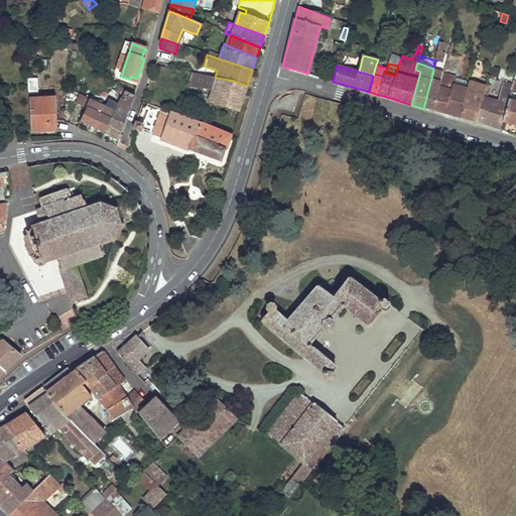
[(442,73),(433,71),(423,109),(428,110),(433,111),(441,77),(442,73)]
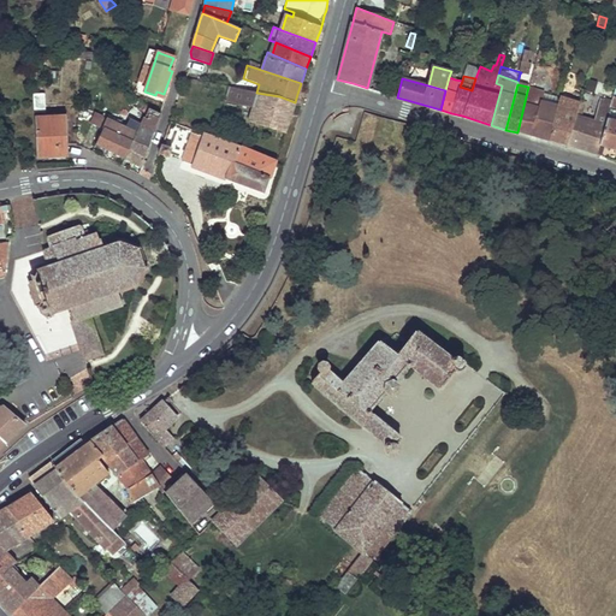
[(231,87),(226,101),(253,107),(256,93),(231,87)]
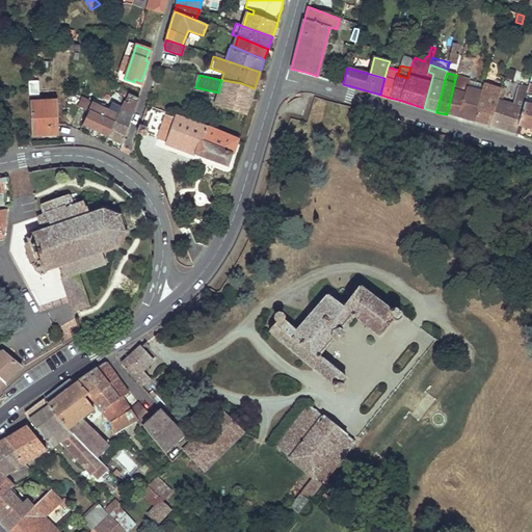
[(470,79),(456,75),(455,79),(469,83),(470,79)]
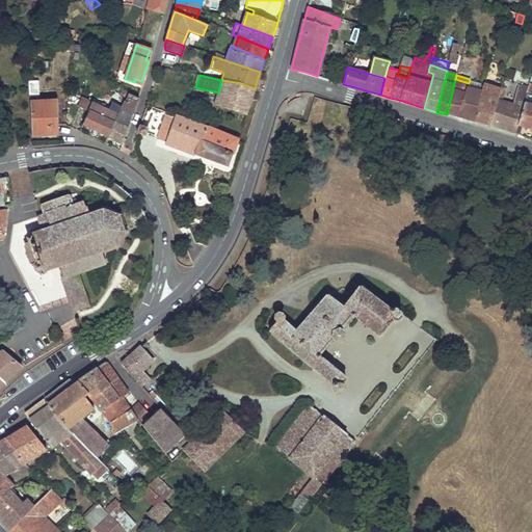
[(469,83),(455,79),(447,114),(459,117),(474,122),(480,98),(466,95),(467,90),(469,83)]
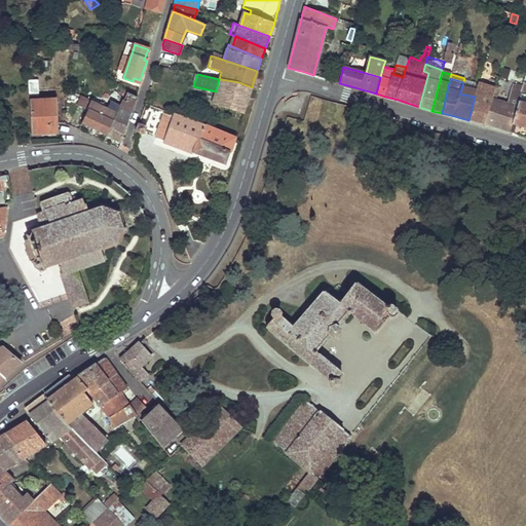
[(238,82),(219,79),(216,91),(213,104),(243,112),(246,104),(252,87),(238,82)]
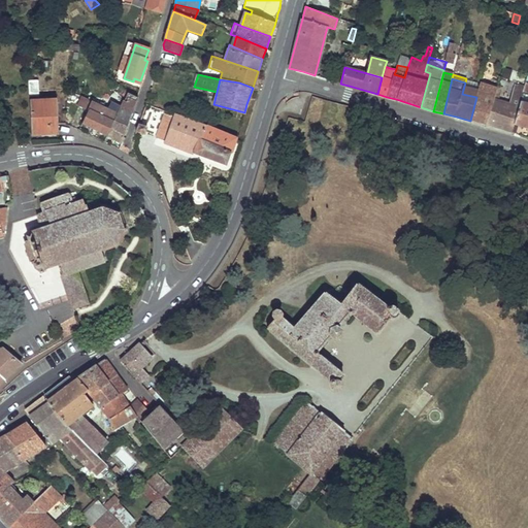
[(37,81),(29,81),(29,97),(37,97),(37,81)]
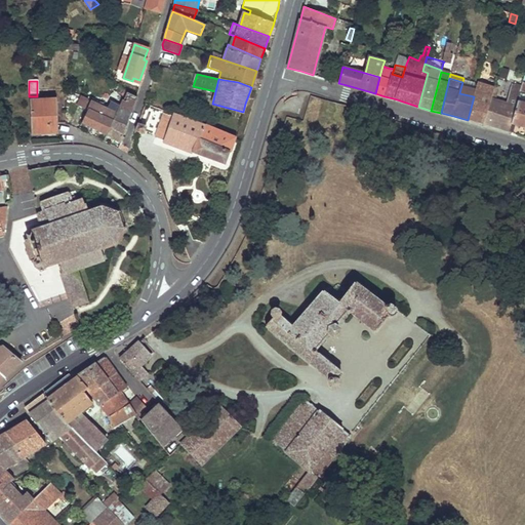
[(521,86),(511,124),(517,126),(524,127),(524,94),(524,92),(524,83),(522,82),(521,86)]
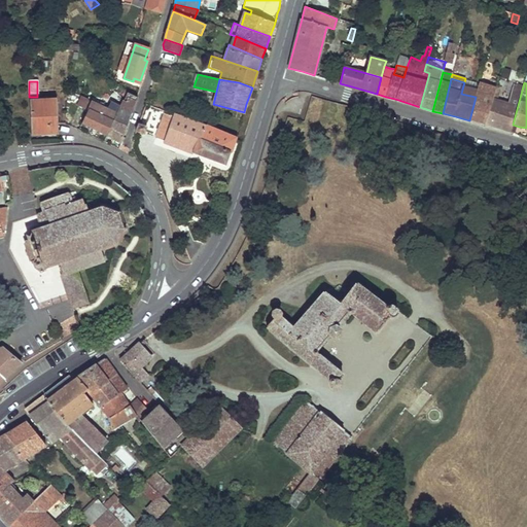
[(496,90),(479,84),(477,93),(476,97),(469,120),(476,123),(484,125),(496,90)]
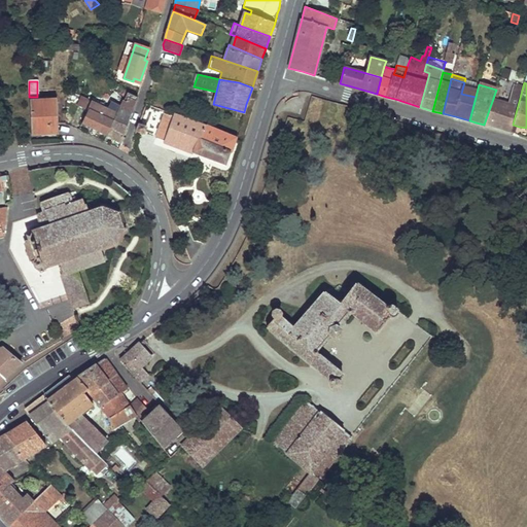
[(496,90),(484,125),(496,129),(511,133),(513,125),(523,86),(516,84),(516,86),(513,85),(507,104),(497,101),(501,88),(497,85),(496,90)]
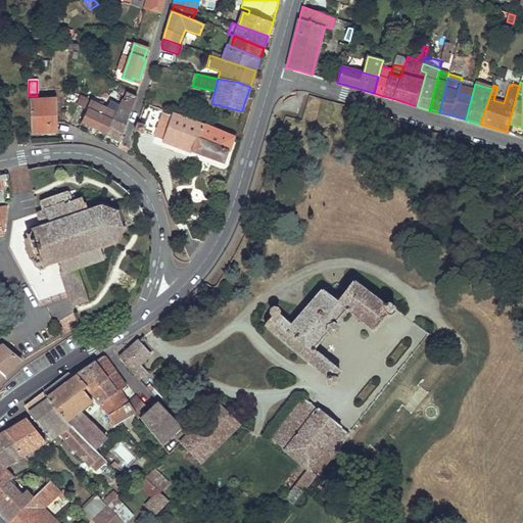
[(115,112),(106,135),(120,142),(123,135),(126,129),(131,113),(136,96),(126,92),(115,112)]
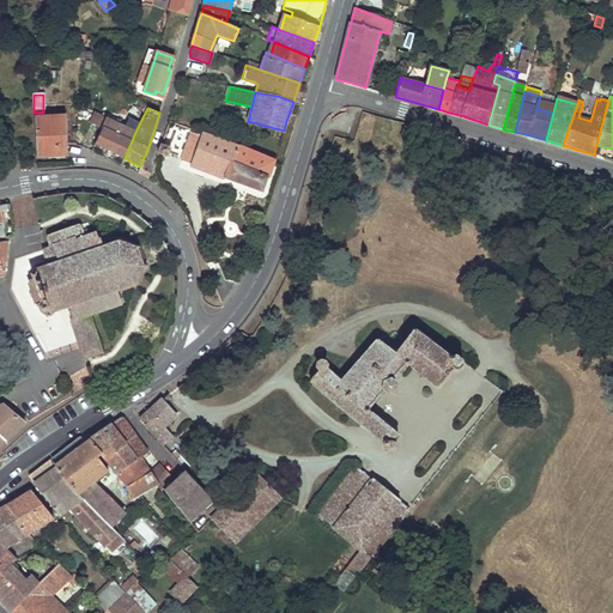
[(95,114),(91,121),(102,126),(105,119),(95,114)]
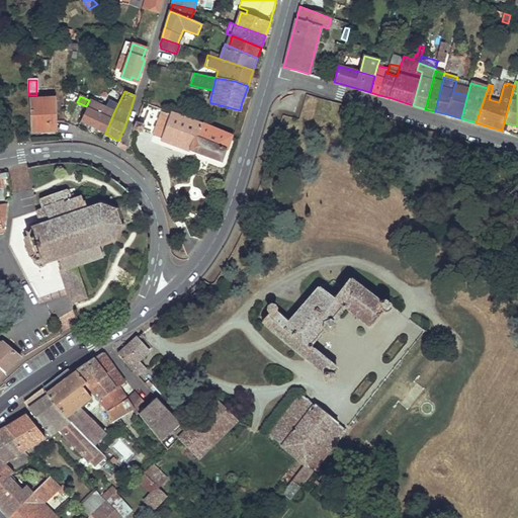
[(55,98),(29,99),(30,132),(46,131),(55,131),(55,98)]
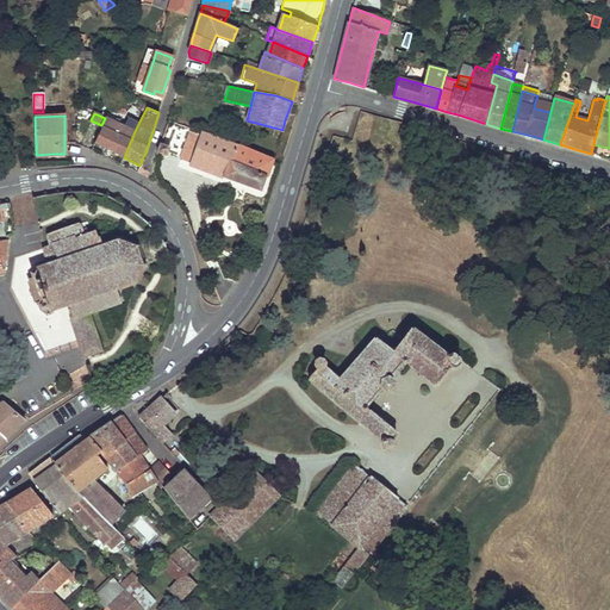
[(107,150),(124,157),(135,131),(105,118),(101,125),(104,126),(95,144),(107,150)]
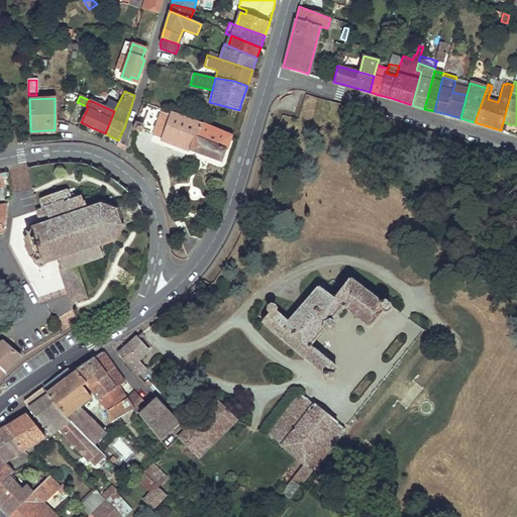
[(231,135),(171,112),(170,115),(163,138),(162,139),(221,162),(227,145),(231,135)]
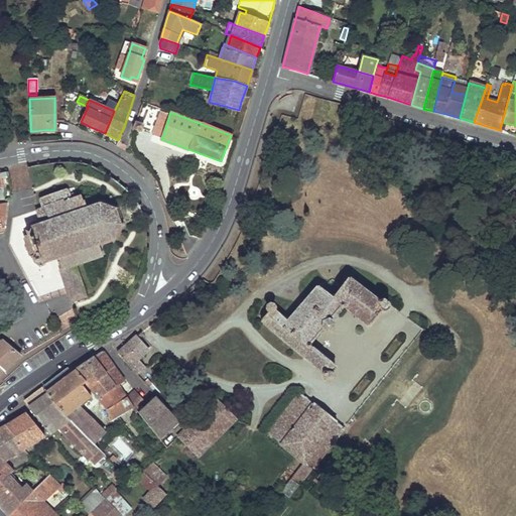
[(161,113),(153,135),(162,138),(169,115),(161,113)]
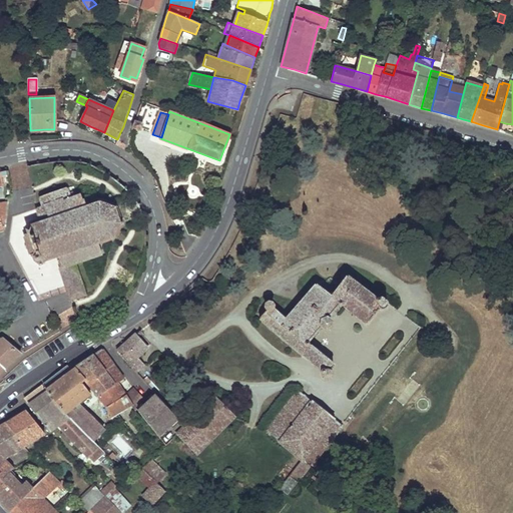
[(142,123),(135,120),(132,129),(139,131),(142,123)]
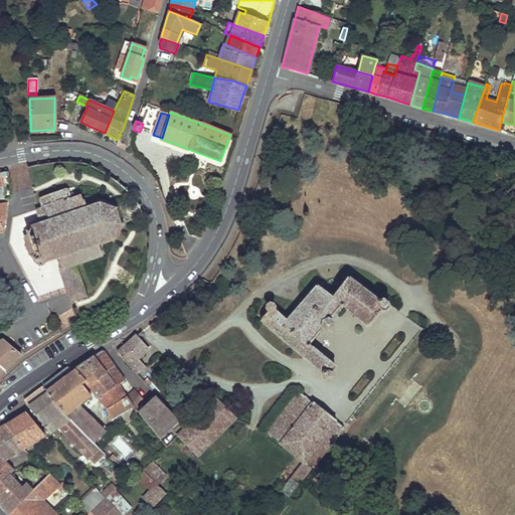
[(70,198),(66,188),(39,198),(41,207),(37,208),(36,209),(39,219),(29,222),(30,226),(27,227),(28,232),(24,234),(31,258),(32,258),(34,261),(39,265),(39,267),(45,265),(43,260),(55,255),(59,269),(60,269),(74,264),(102,253),(99,245),(99,244),(98,240),(109,236),(113,239),(115,238),(112,233),(118,224),(124,225),(124,222),(118,221),(114,210),(119,207),(117,204),(112,208),(102,204),(102,199),(99,199),(99,205),(87,208),(86,204),(83,199),(81,199),(80,195),(70,198)]
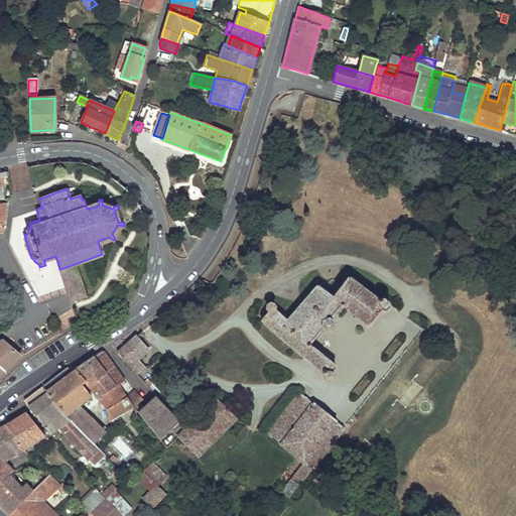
[(70,300),(85,295),(82,286),(78,273),(75,264),(60,269),(59,269),(61,276),(65,283),(66,287),(70,300)]
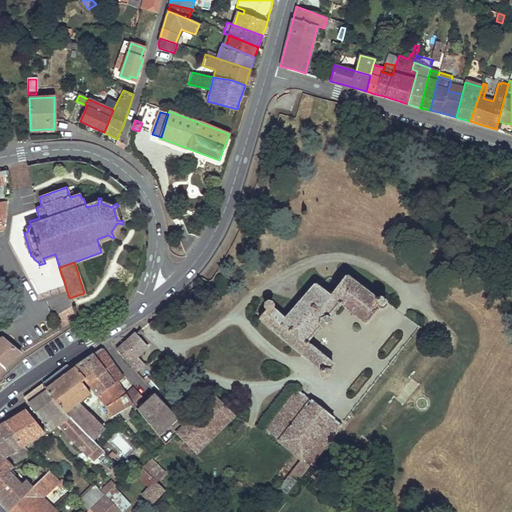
[(375,298),(345,275),(330,295),(316,283),(285,319),(272,307),(272,303),(269,301),(265,303),(265,306),(267,309),(259,317),(322,369),(322,371),(321,374),(324,377),(328,378),(331,375),(332,372),(330,368),(333,364),(306,342),(321,325),(325,328),(330,326),(331,321),(327,318),(341,301),(366,322),(378,307),(382,308),(384,307),(386,304),(385,300),(378,296),(375,298)]
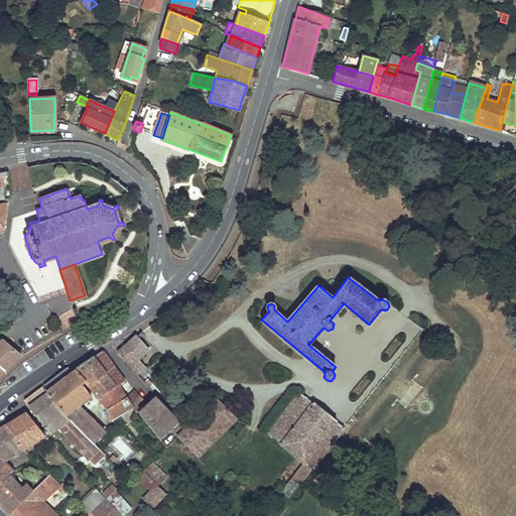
[(58,309),(55,299),(48,300),(50,311),(58,309)]
